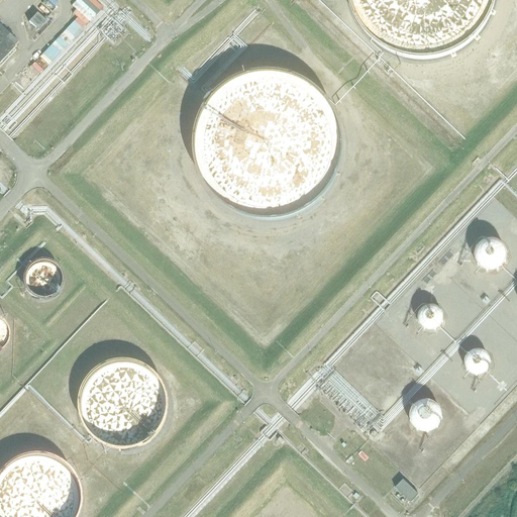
[(348,0),(348,1),(350,8),(352,14),(356,21),(359,27),(365,33),(369,38),(375,43),(381,47),(387,52),(393,55),(400,57),(407,59),(414,60),(421,60),(429,60),(436,59),(443,57),(449,54),(456,50),(462,46),(469,42),(474,37),(479,32),(483,26),(487,20),(490,13),(492,7),(493,0),(348,0)]
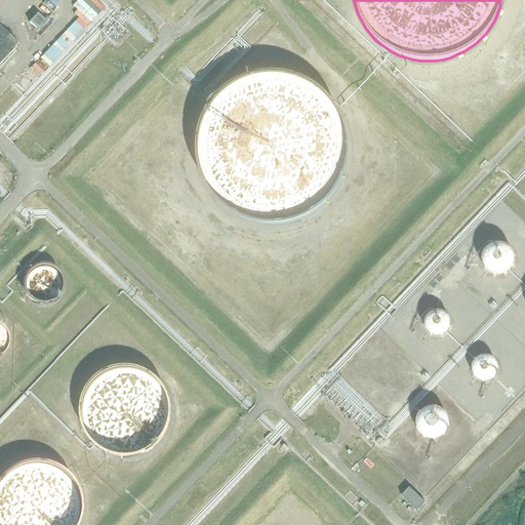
[(0,64),(14,48),(13,48),(16,45),(18,43),(0,26),(0,64)]
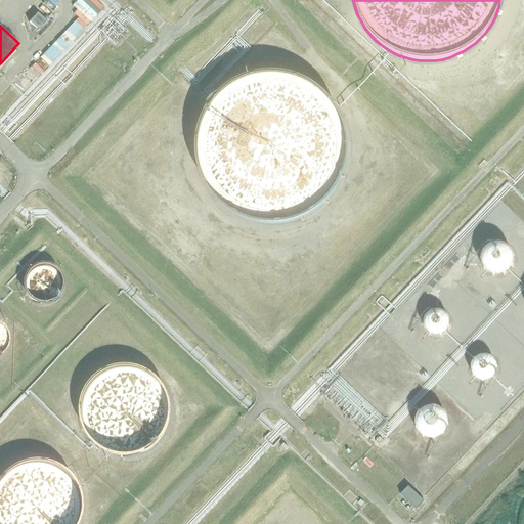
[(64,26),(41,49),(50,57),(74,35),(64,26)]
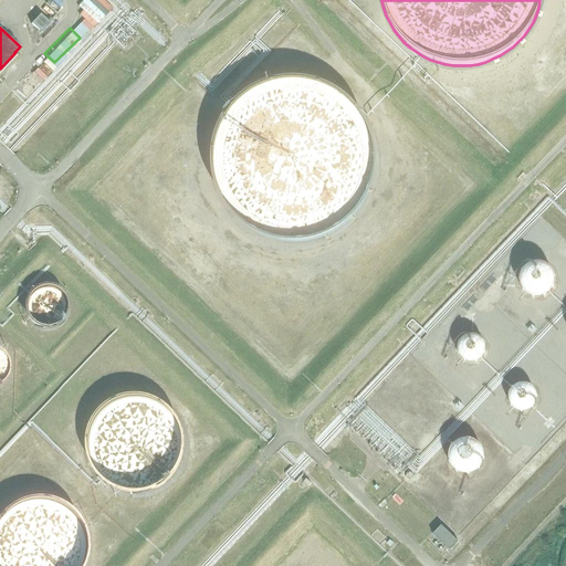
[(44,54),(41,58),(51,66),(54,63),(44,54)]
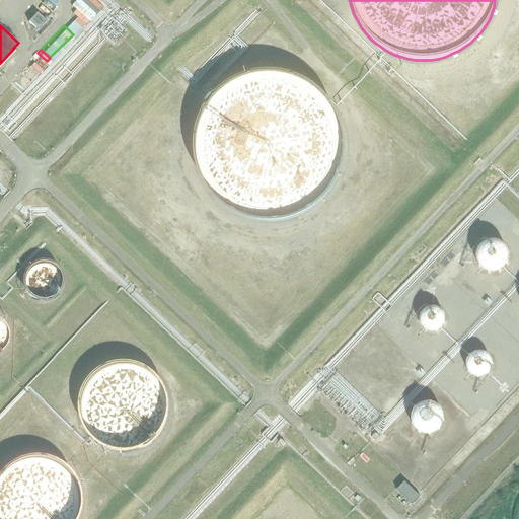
[(343,154),(344,147),(343,140),(342,133),(340,126),(338,119),(335,112),(330,105),(325,99),(320,94),(315,89),(309,85),(303,81),(296,78),(289,75),(282,74),(275,73),(268,72),(260,73),(252,74),(245,76),(238,78),(232,81),(225,85),(219,90),(214,94),(209,100),(205,106),(201,113),(198,120),(196,127),(194,134),(193,141),(193,148),(193,155),(194,163),(196,170),(199,177),(202,183),(206,190),(210,196),(215,202),(220,206),(226,211),(232,214),(239,217),(246,220),(253,222),(261,223),(269,223),(276,223),(283,221),(290,220),(297,217),(304,214),(310,210),(316,206),(321,201),(326,195),(330,189),(335,182),(338,176),(341,169),(342,162),(343,154)]
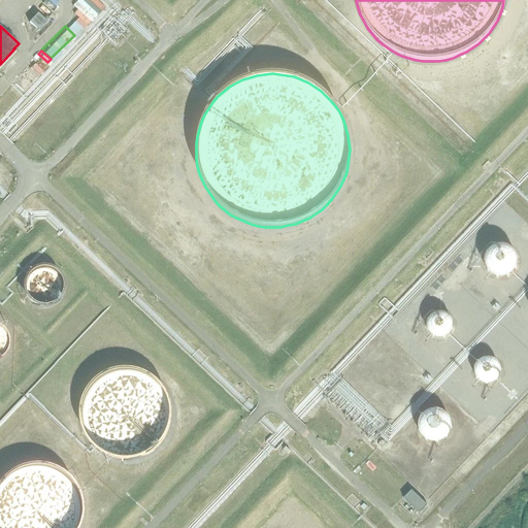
[(14,91),(0,105),(0,106),(4,110),(19,96),(14,91)]
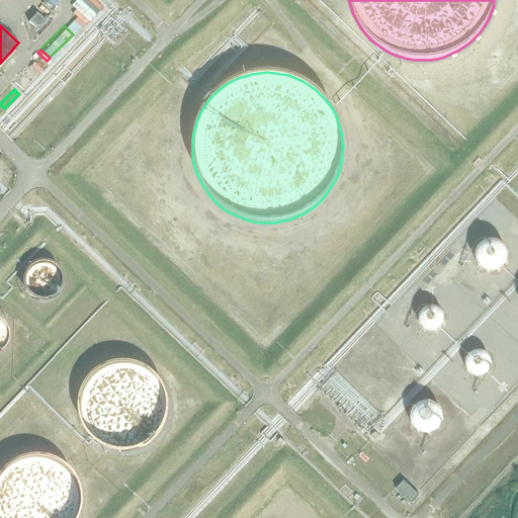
[(504,262),(505,258),(504,256),(504,253),(502,250),(500,248),(498,246),(496,245),(494,244),(490,243),(488,243),(485,244),(482,245),(479,247),(477,249),(475,252),(473,255),(473,258),(473,261),(475,264),(476,266),(478,268),(480,271),(483,272),(485,273),(489,274),(491,274),(494,273),(498,271),(499,270),(502,268),(503,265),(504,262)]
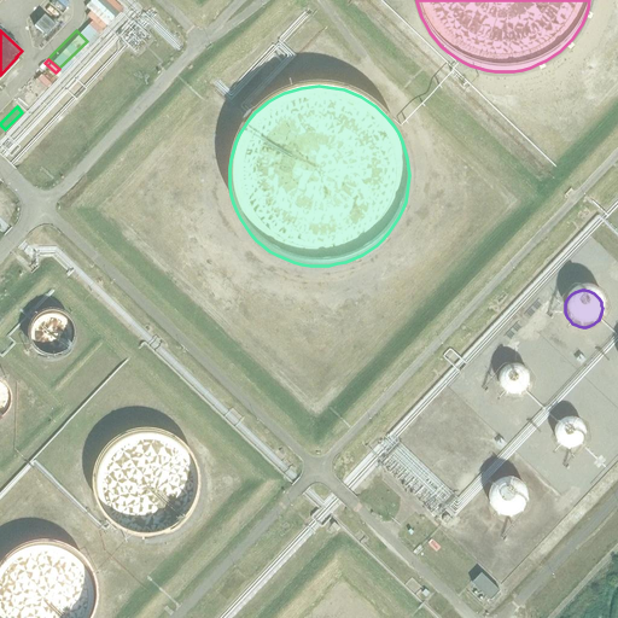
[(70,339),(70,334),(70,331),(69,327),(66,324),(65,320),(62,318),(58,315),(54,314),(50,314),(46,314),(42,314),(38,316),(35,319),(31,322),(29,326),(28,330),(28,334),(28,339),(29,342),(31,345),(34,349),(36,353),(41,355),(46,356),(48,356),(52,356),(57,355),(60,353),(64,350),(66,347),(69,343),(70,339)]
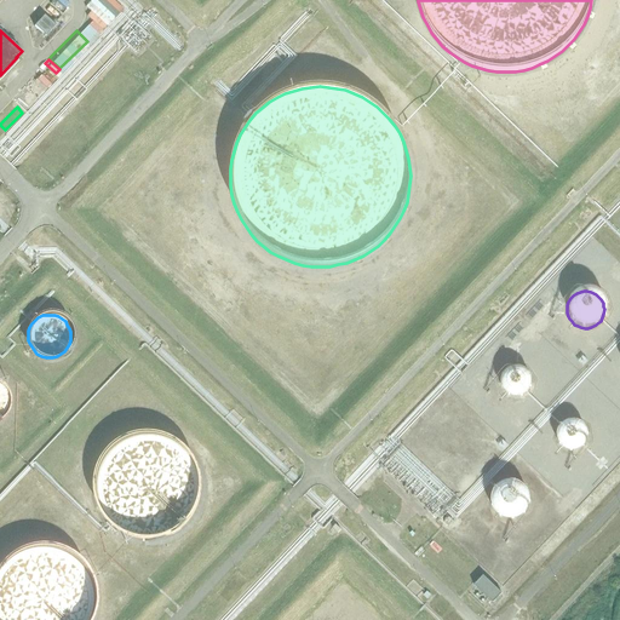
[(529,385),(529,382),(529,379),(528,377),(527,374),(526,372),(523,369),(521,368),(518,368),(515,367),(512,368),(510,368),(507,369),(505,372),(503,374),(501,377),(501,382),(501,385),(501,388),(504,390),(505,391),(509,395),(512,396),(515,396),(518,396),(521,395),(526,392),(527,390),(528,388),(529,385)]
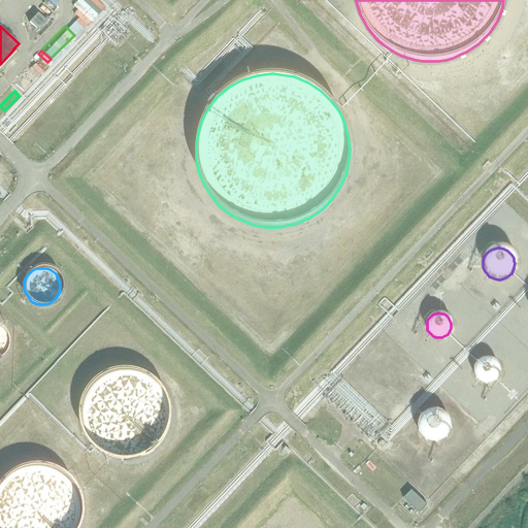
[(497,373),(498,371),(497,368),(497,366),(495,364),(494,362),(492,361),(491,360),(487,359),(485,359),(482,359),(477,361),(475,363),(474,365),(473,368),(473,370),(473,374),(475,377),(476,380),(479,382),(481,383),(485,384),(488,383),(490,383),(494,380),(495,377),(497,375),(497,373)]
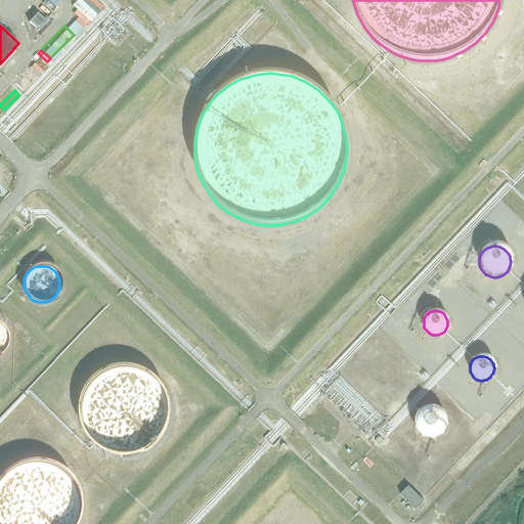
[(170,412),(170,407),(169,402),(168,397),(166,392),(163,388),(161,384),(157,380),(154,377),(148,374),(144,370),(139,368),(135,367),(130,366),(124,366),(119,366),(115,367),(110,369),(104,372),(100,375),(96,378),(92,381),(89,385),(86,389),(84,394),(83,399),(82,404),(81,409),(81,415),(82,420),(83,425),(85,429),(87,434),(90,438),(93,442),(96,444),(101,448),(106,450),(111,452),(116,454),(121,454),(126,455),(131,454),(136,453),(141,452),(145,450),(150,447),(155,444),(158,440),(162,437),(164,432),(166,428),(168,423),(169,418),(170,412)]
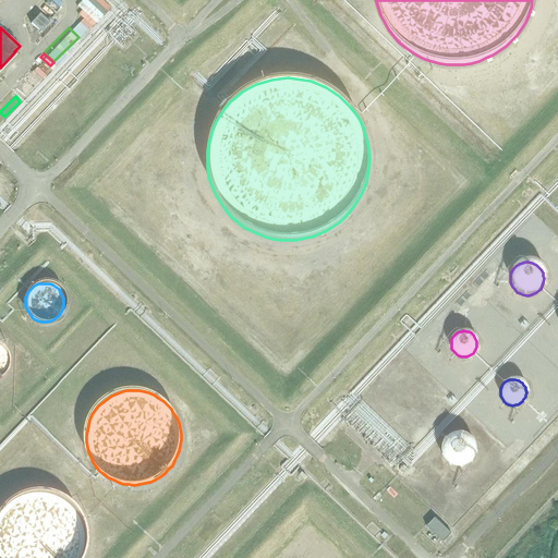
[(473,456),(474,451),(473,448),(473,446),(471,443),(470,440),(465,437),(462,436),(459,436),(456,436),(451,437),(448,438),(446,440),(445,443),(443,446),(441,449),(441,451),(441,455),(443,458),(444,461),(446,463),(448,465),(450,466),(453,468),(457,468),(460,468),(463,468),(465,465),(469,463),(471,461),(472,458),(473,456)]
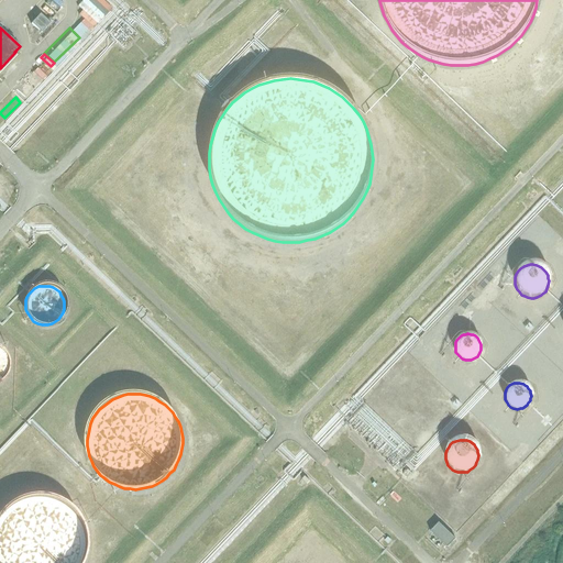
[(86,550),(86,543),(86,538),(85,531),(84,526),(80,520),(77,515),(74,510),(69,506),(64,503),(59,499),(53,497),(47,496),(41,495),(35,495),(29,496),(23,497),(18,499),(12,503),(8,507),(3,510),(0,514),(0,562),(81,562),(83,561),(85,555),(86,550)]
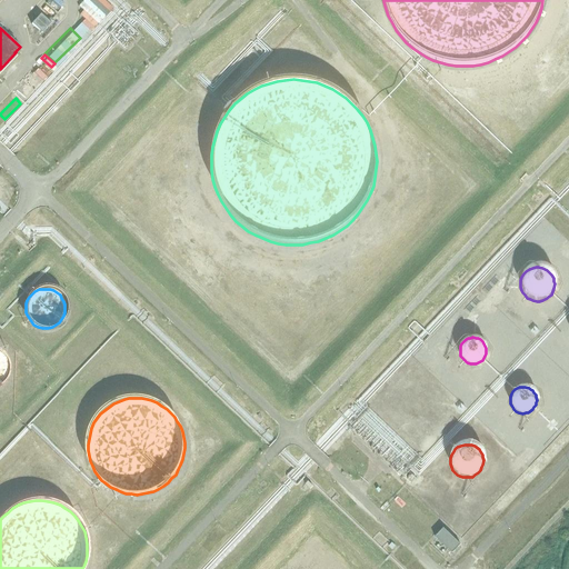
[(452,553),(461,545),(443,528),(436,537),(452,553)]
